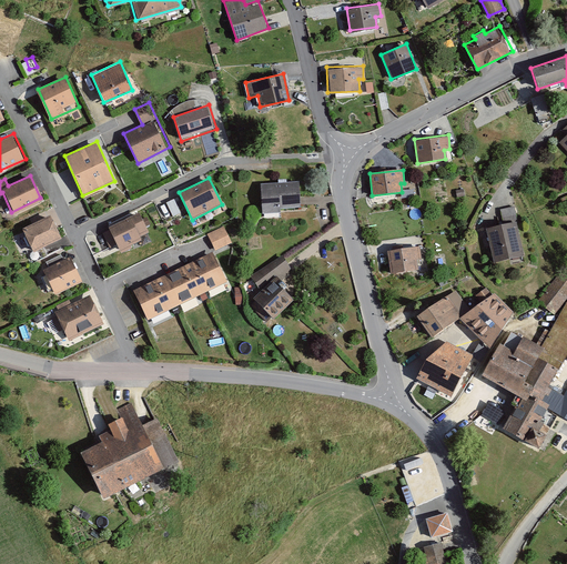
[(302,209),(300,180),(259,182),(261,211),(302,209)]
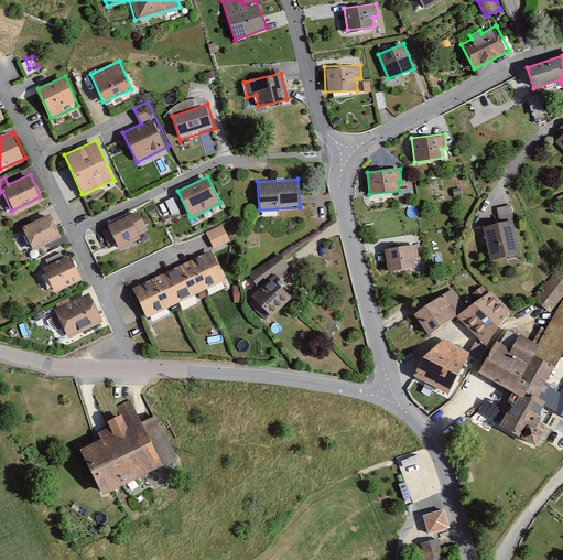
[(511,202),(495,205),(498,219),(515,216),(511,202)]
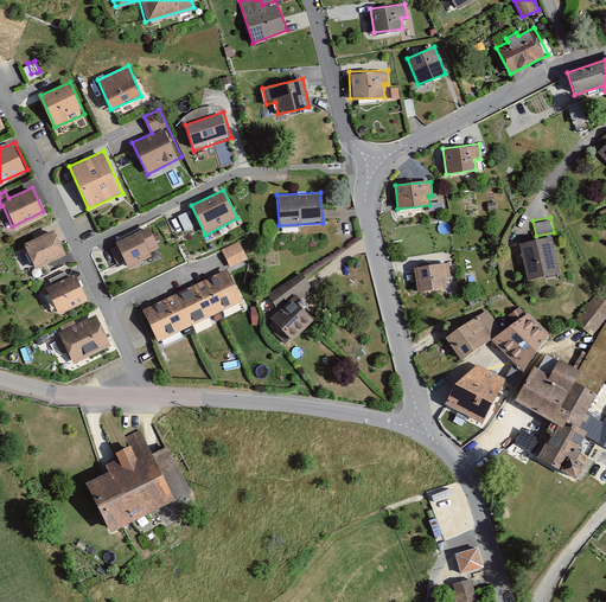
[(159,253),(147,228),(114,242),(127,268),(159,253)]
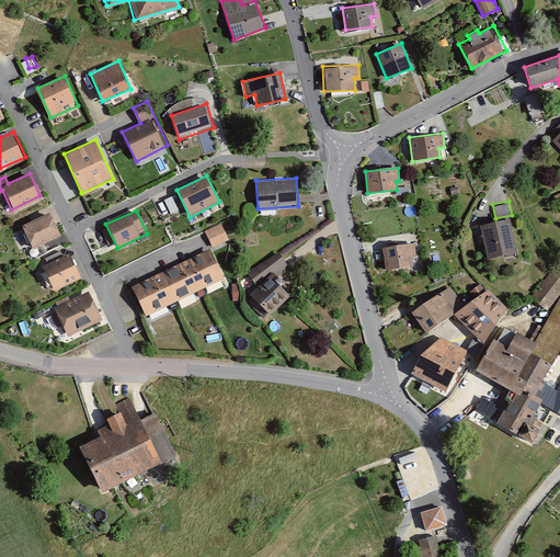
[(58,234),(48,213),(21,226),(31,247),(58,234)]
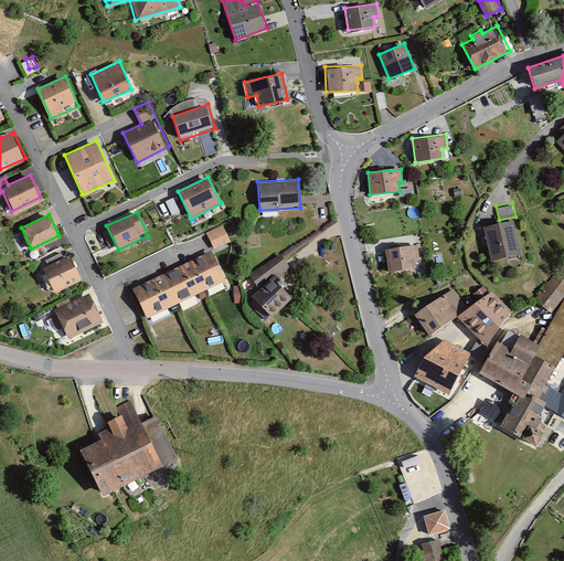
[(513,220),(483,226),(491,260),(521,253),(513,220)]
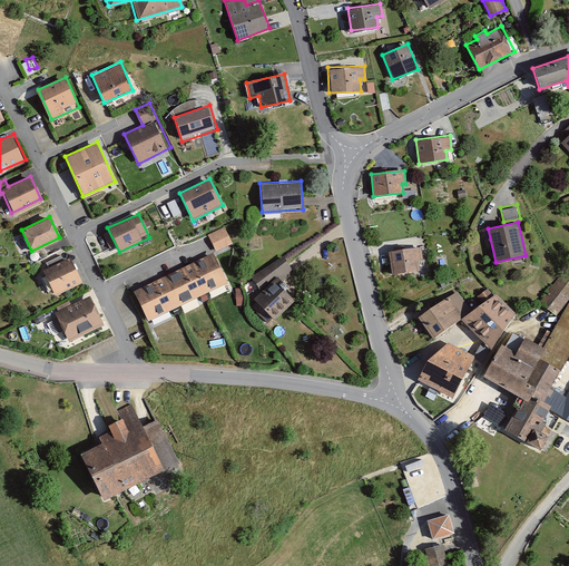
[(234,242),(226,225),(207,234),(215,251),(234,242)]
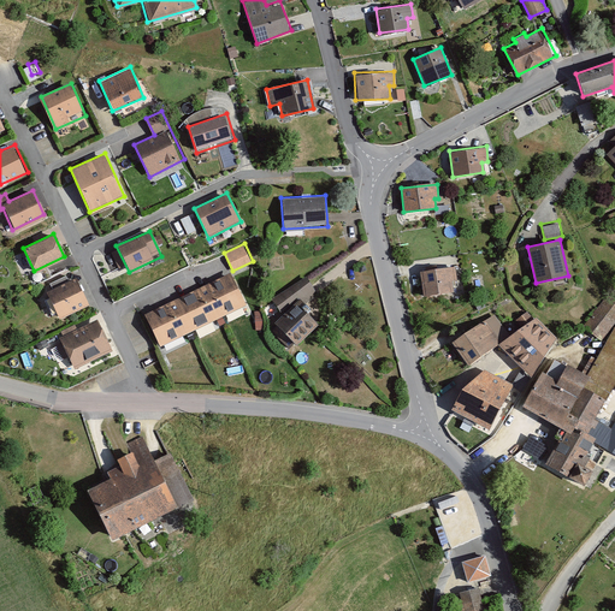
[(456,265),(417,270),(420,296),(451,291),(450,282),(459,280),(456,265)]
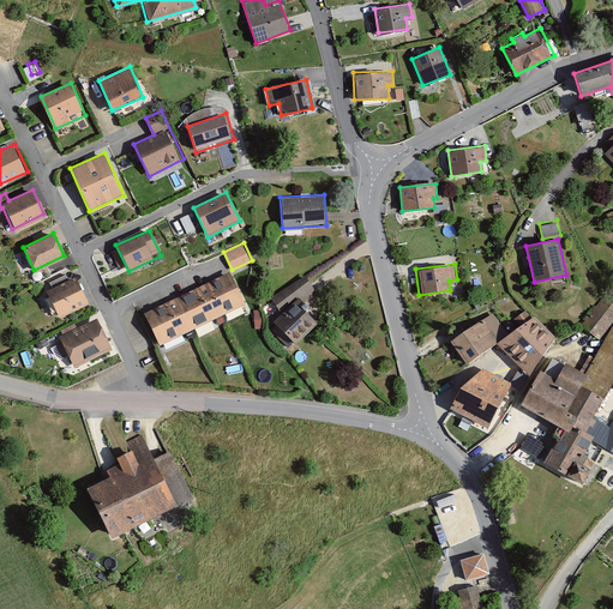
[(232,270),(143,309),(157,343),(246,301),(232,270)]
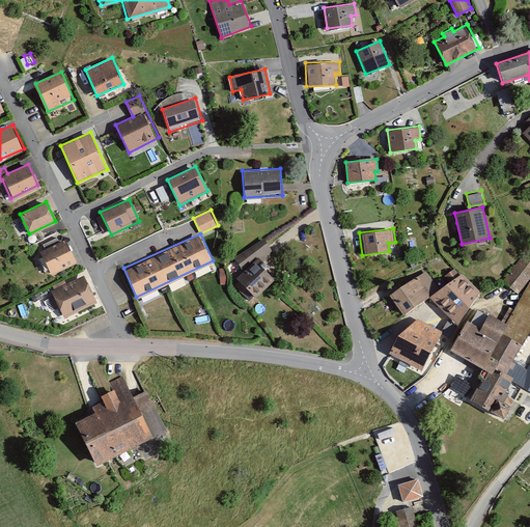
[(273,253),(261,238),(233,258),(243,270),(234,278),(254,298),(273,279),(257,266),(273,253)]
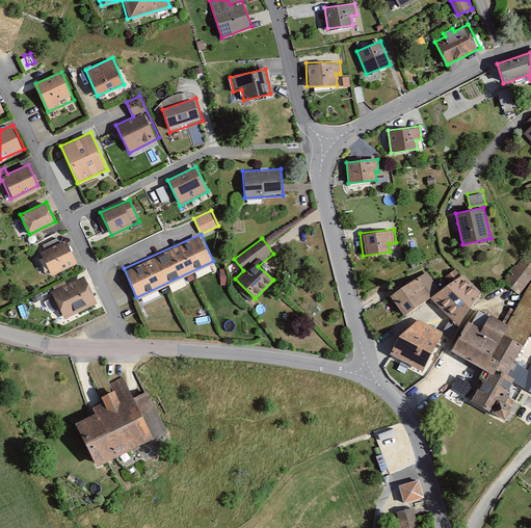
[(76,263),(65,239),(40,251),(50,274),(76,263)]
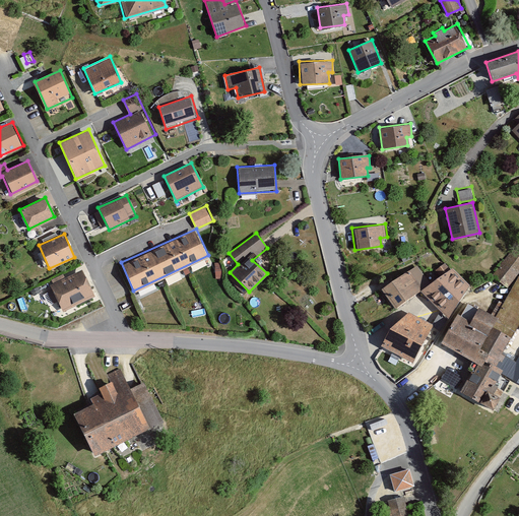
[(438,265),(442,271),(452,264),(448,258),(438,265)]
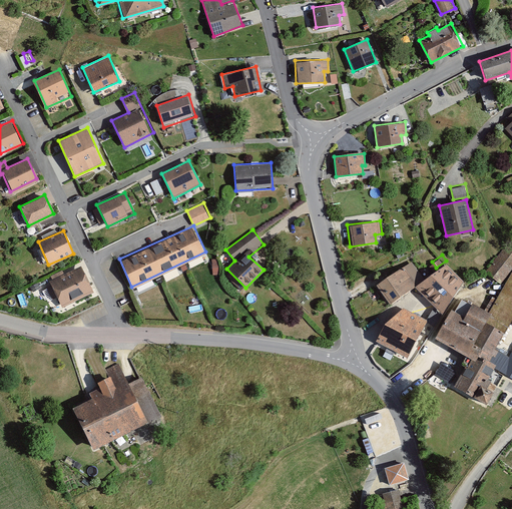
[(501,285),(511,270),(494,258),(483,272),(501,285)]
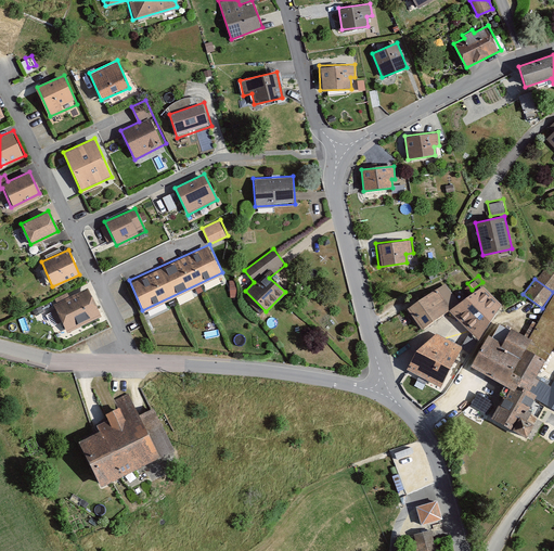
[(446,282),(406,308),(419,329),(460,303),(446,282)]
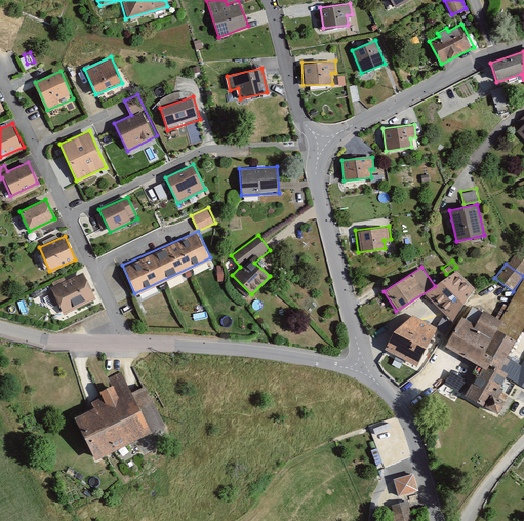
[(94,297),(83,273),(50,288),(63,313),(94,297)]
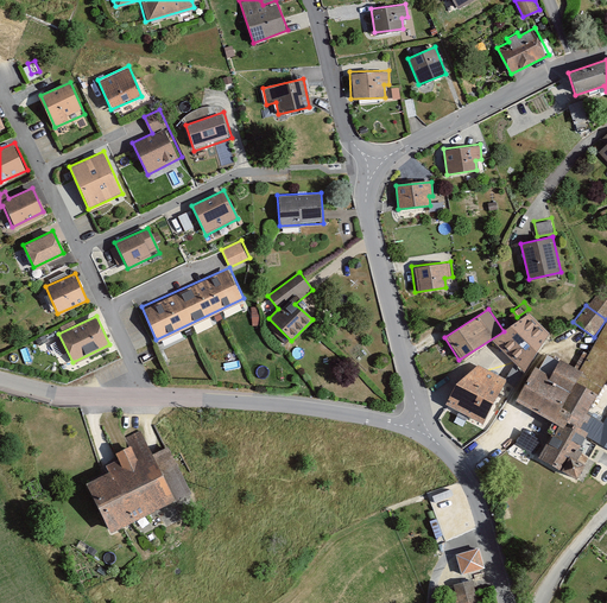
[(560,359),(549,378),(535,369),(517,401),(561,426),(563,420),(573,426),(551,465),(576,478),(588,457),(577,452),(588,435),(606,444),(606,420),(605,419),(593,413),(604,393),(583,381),(568,411),(562,407),(582,370),(580,369),(560,359)]
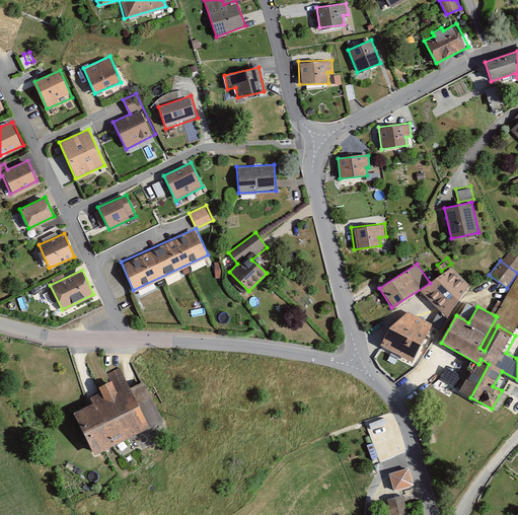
[(431,324),(408,312),(379,344),(411,361),(431,324)]
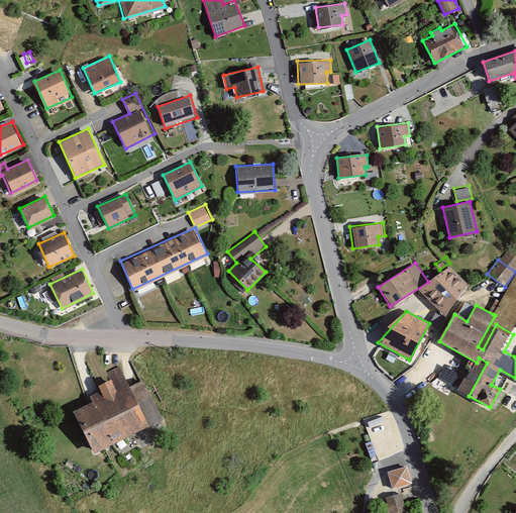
[(162,421),(142,379),(130,384),(121,363),(106,369),(110,379),(97,385),(99,390),(87,395),(90,400),(71,409),(91,453),(162,421)]
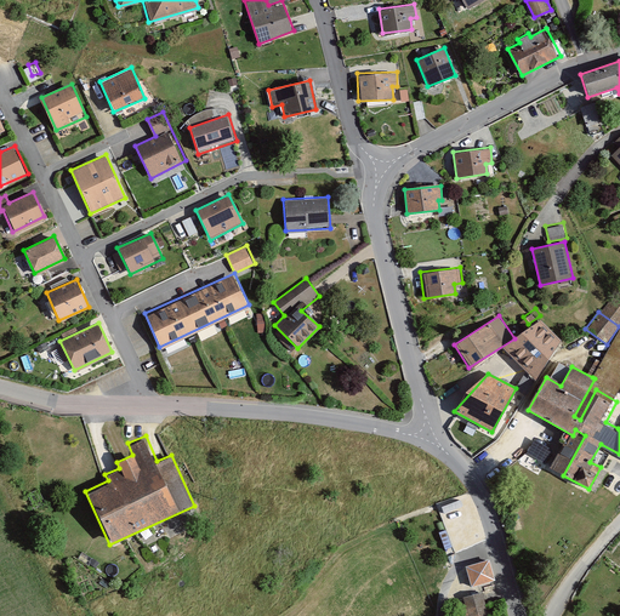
[(552,449),(533,438),(525,451),(545,462),(552,449)]
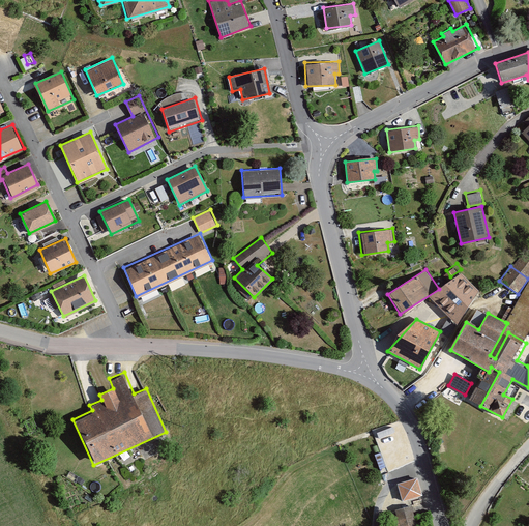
[(423,494),(418,477),(397,483),(401,500),(423,494)]
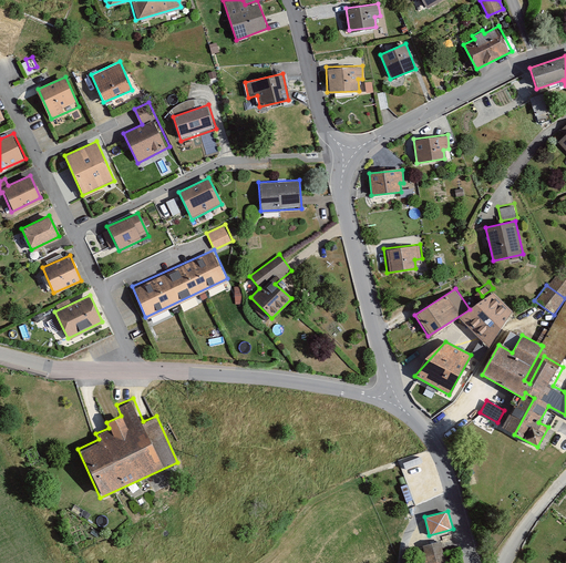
[(439,539),(420,543),(424,562),(444,562),(445,562),(439,539)]
